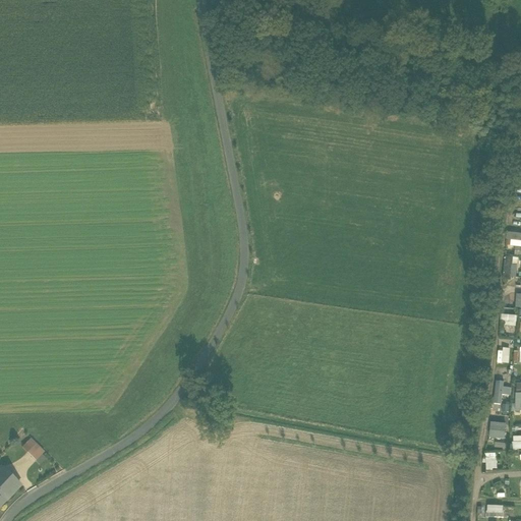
[(520,235),(514,233),(511,245),(520,247),(520,245),(520,235)]
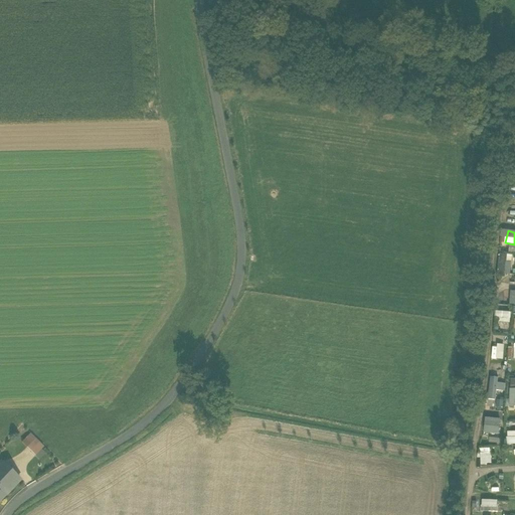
[(509,322),(510,313),(500,312),(499,321),(509,322)]
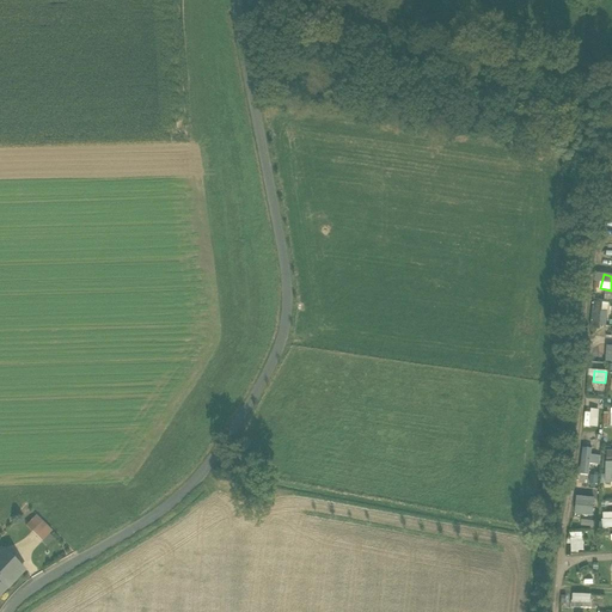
[(594,515),(594,497),(575,496),(575,515),(594,515)]
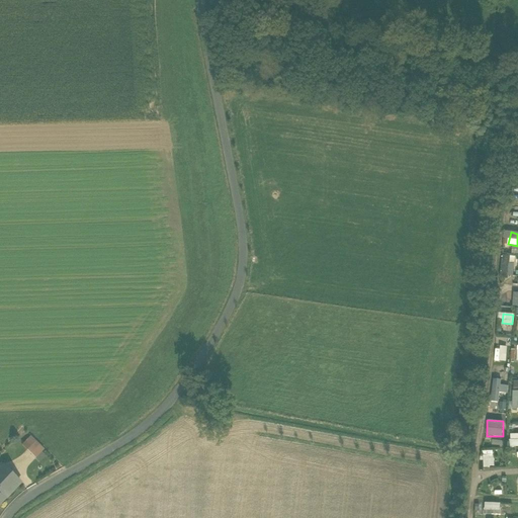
[(509,447),(517,446),(517,426),(516,426),(517,434),(508,434),(509,447)]
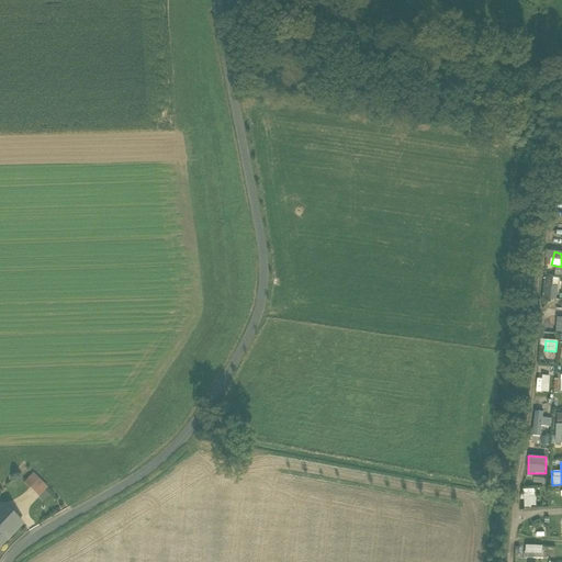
[(47,489),(38,480),(29,490),(37,497),(45,491),(47,489)]
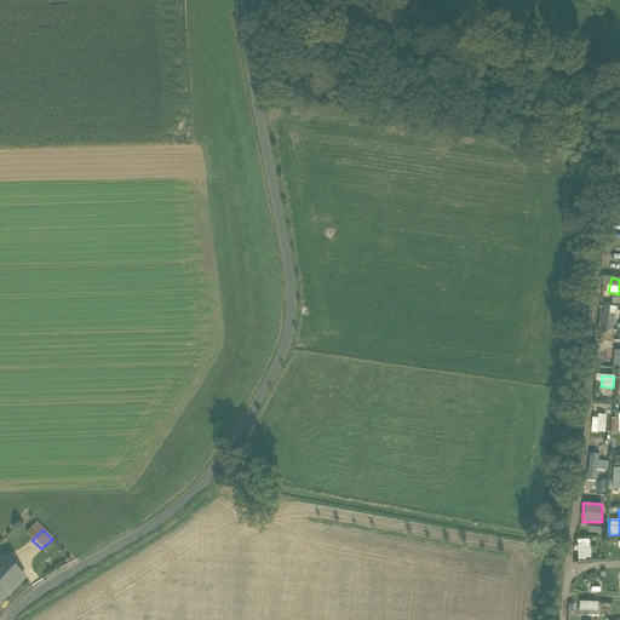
[(578,560),(591,558),(590,540),(578,540),(578,560)]
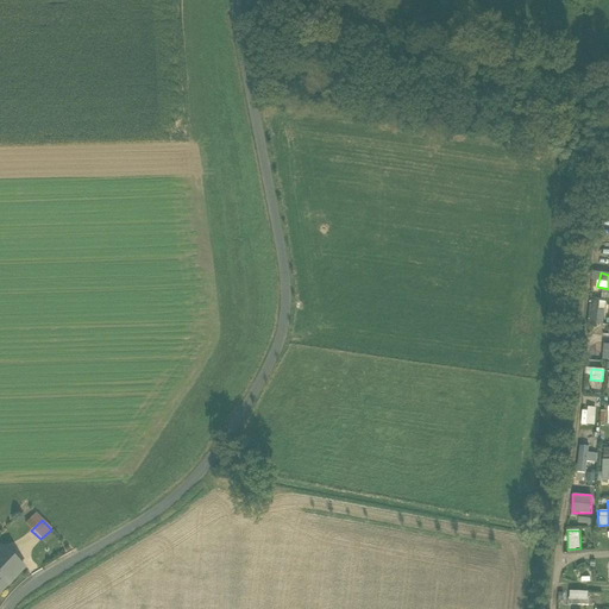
[(49,532),(41,539),(45,544),(52,537),(49,532)]
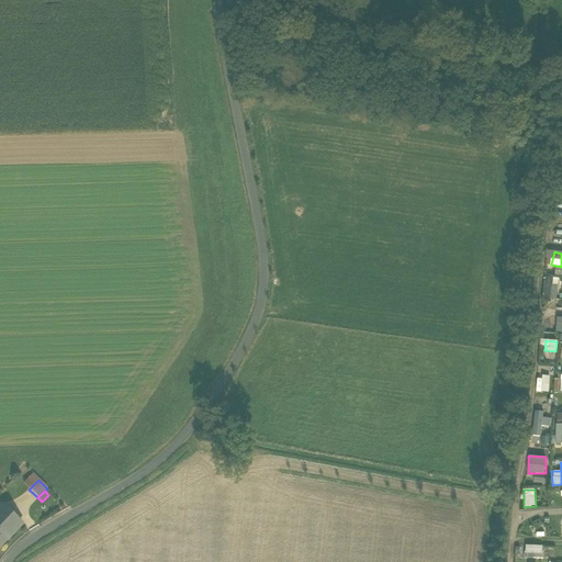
[(0,535),(7,540),(22,524),(1,505),(0,505),(0,535)]
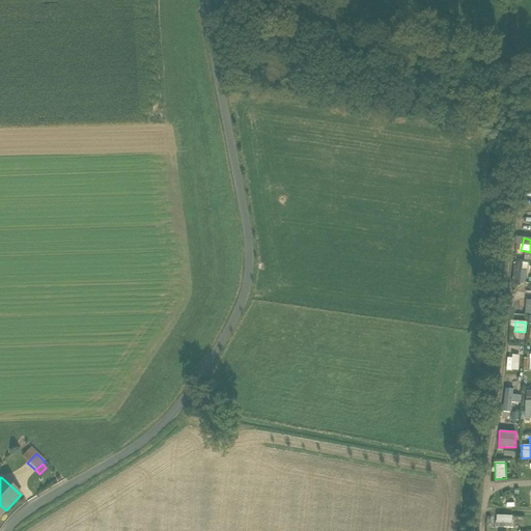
[(513,528),(513,515),(497,515),(497,527),(513,528)]
